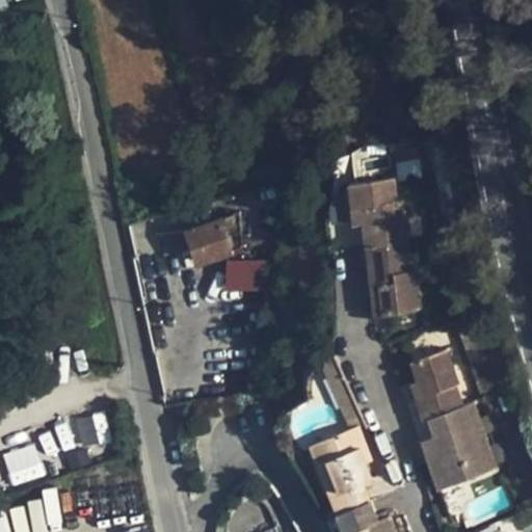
[(5,0),(0,0),(0,10),(8,8),(5,0)]
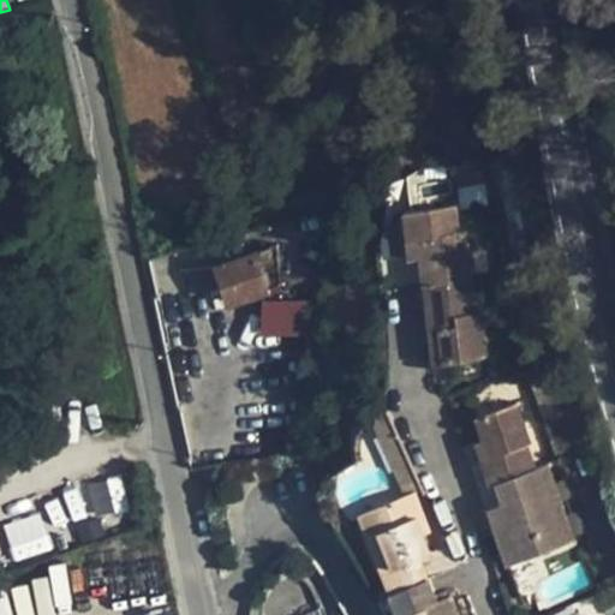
[(481,186),(479,174),(455,178),(458,190),(481,186)]
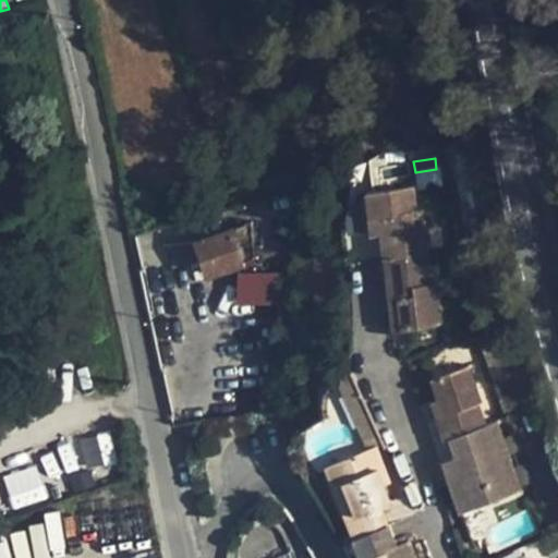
[(397,300),(400,330),(435,327),(435,322),(439,322),(435,284),(431,286),(428,257),(415,259),(413,229),(411,213),(414,211),(412,189),(365,194),(370,234),(379,233),(387,300),(397,300)]
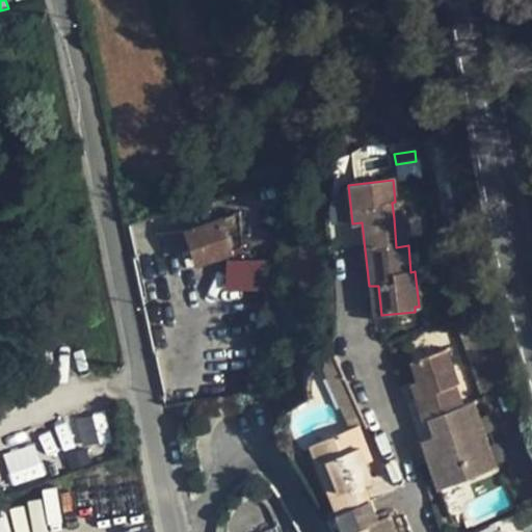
[(405,217),(394,218),(396,247),(408,245),(405,217)]
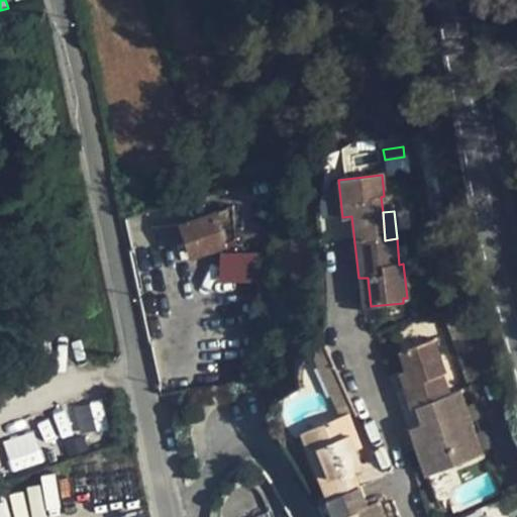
[(216,214),(183,223),(193,254),(236,240),(230,220),(218,222),(216,214)]
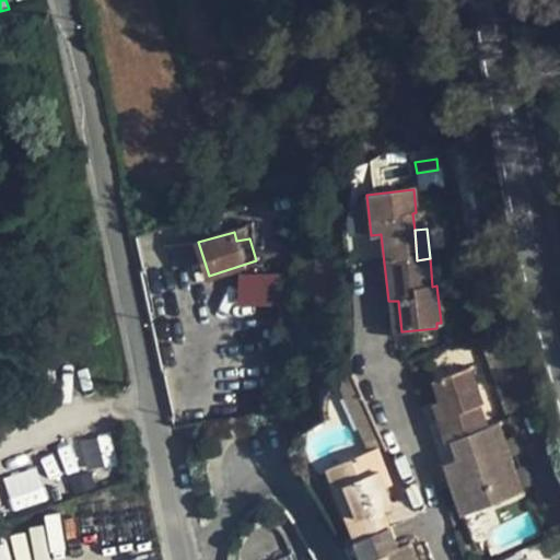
[(296,258),(259,269),(269,415),(307,409),(296,258)]
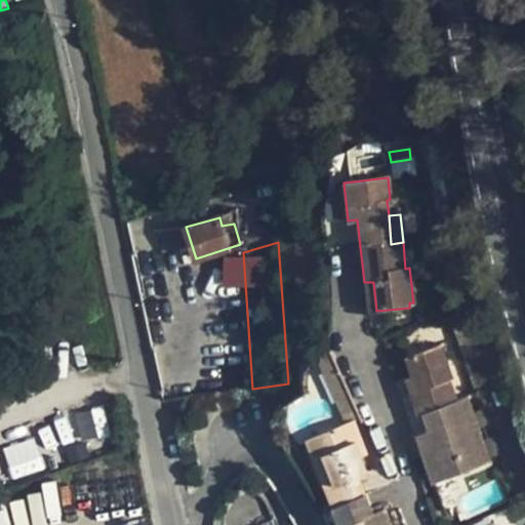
[(367,311),(376,311),(373,282),(364,282),(367,311)]
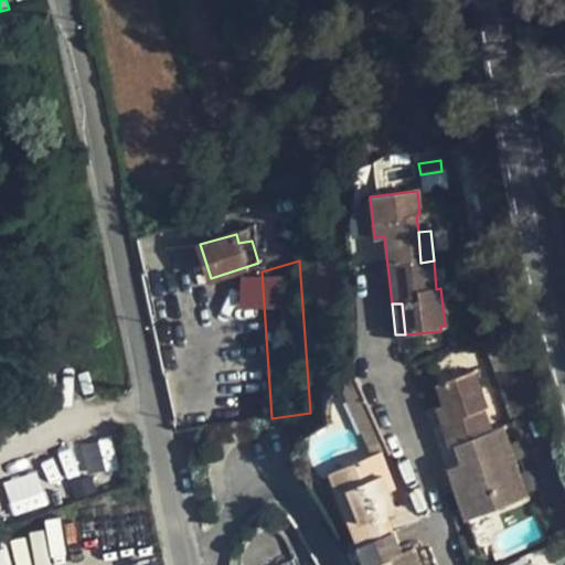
[(487,412),(473,373),(435,385),(441,406),(435,409),(447,448),(454,446),(460,465),(446,469),(465,522),(524,502),(501,430),(490,434),(483,413),(487,412)]
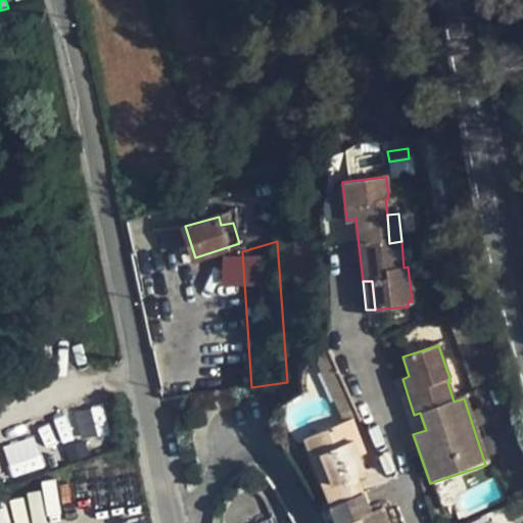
[(386,522),(381,508),(369,511),(354,474),(363,471),(355,454),(350,440),(357,438),(348,419),(301,438),(335,522),(386,522)]
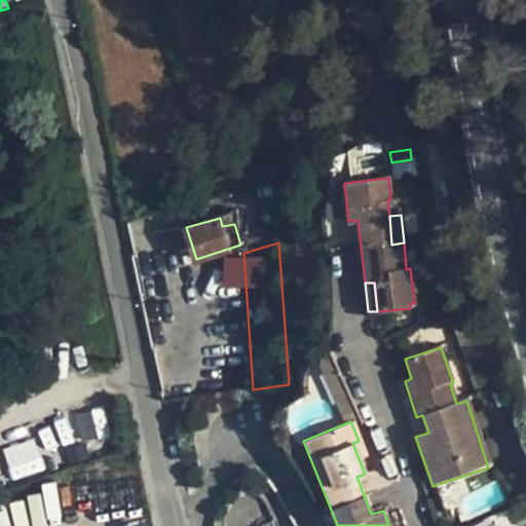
[(2,448),(11,480),(44,470),(35,439),(2,448)]
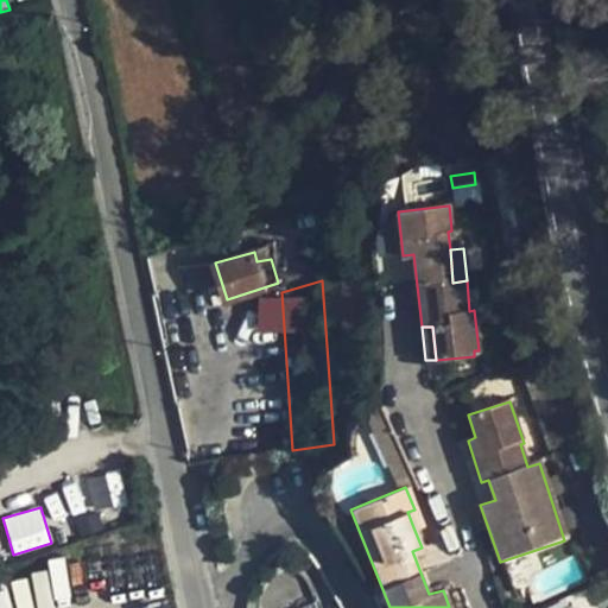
[(420,524),(415,510),(407,512),(413,527),(420,524)]
